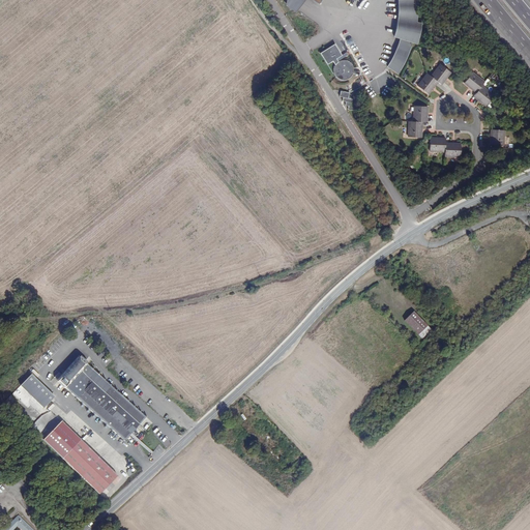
[(387,66),(398,72),(404,63),(412,43),(416,42),(420,25),(416,24),(417,11),(416,0),(398,0),(399,10),(394,36),(400,39),(392,58),(387,66)]
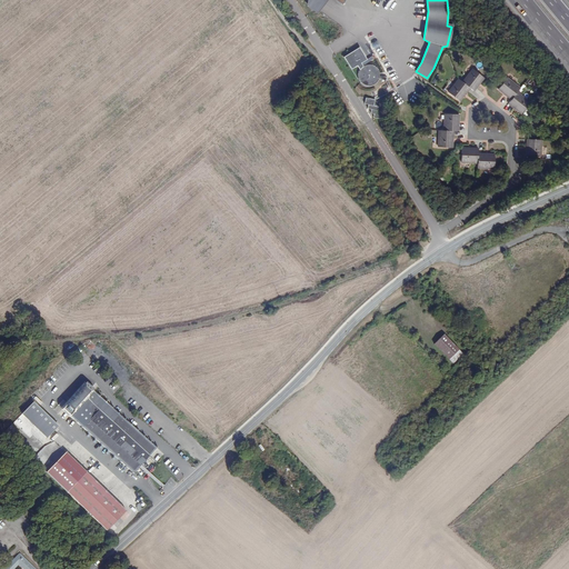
[(366,66),(363,67),(361,63),(367,60),(360,48),(345,57),(351,69),(357,66),(359,70),(358,73),(358,78),(361,83),(367,86),(371,86),(376,83),(378,79),(386,80),(386,78),(379,77),(377,70),(372,66),(366,66)]
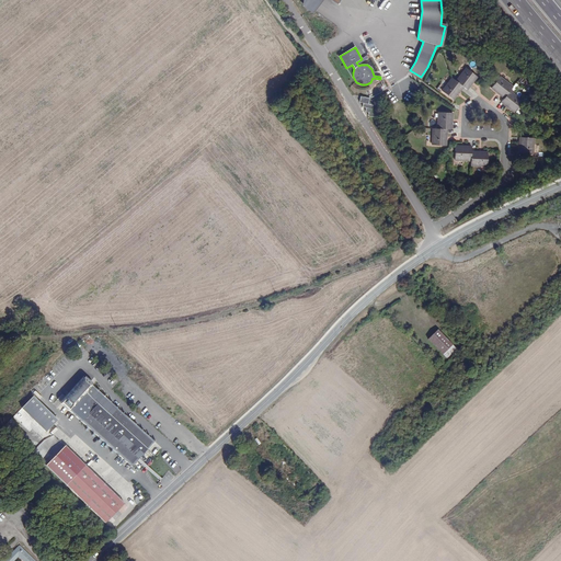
[(451,78),(442,91),(453,100),(462,88),(467,91),(477,77),(466,68),(456,81),(451,78)]
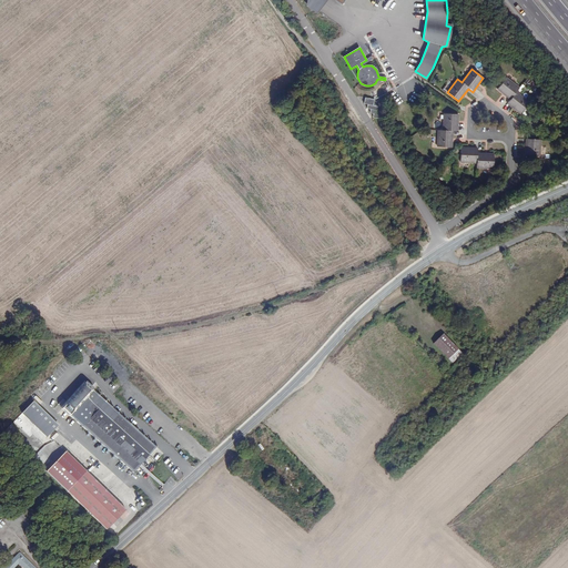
[(508,103),(520,113),(529,102),(516,91),(518,88),(506,78),(497,89),(510,100),(508,103)]
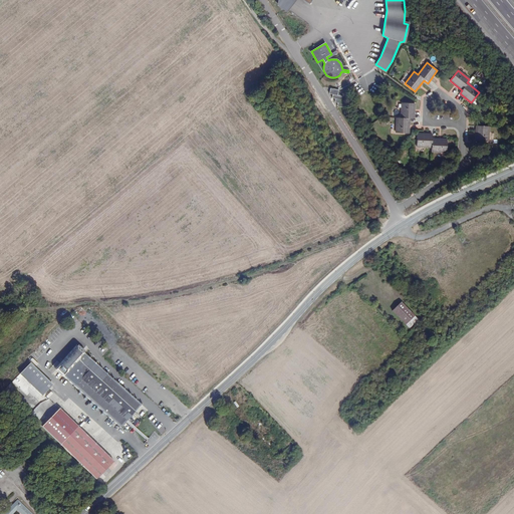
[(337,90),(330,88),(329,93),(332,94),(331,97),(335,98),(334,102),(337,103),(336,106),(343,107),(344,105),(341,104),(341,100),(340,100),(341,96),(336,95),(337,90)]
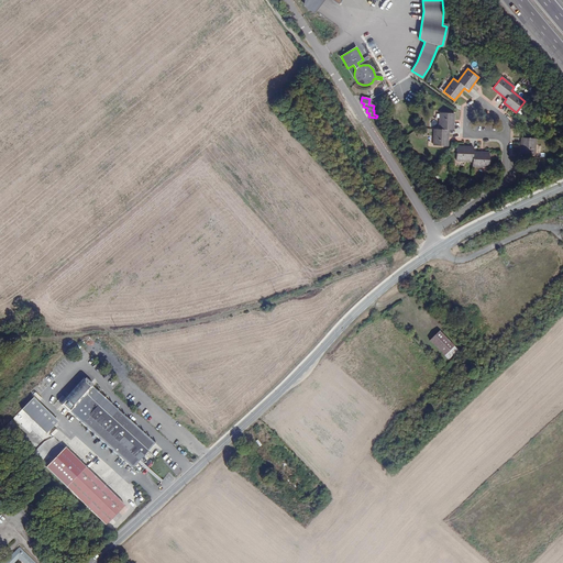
[(521,107),(544,148),(558,142),(536,99),(521,107)]
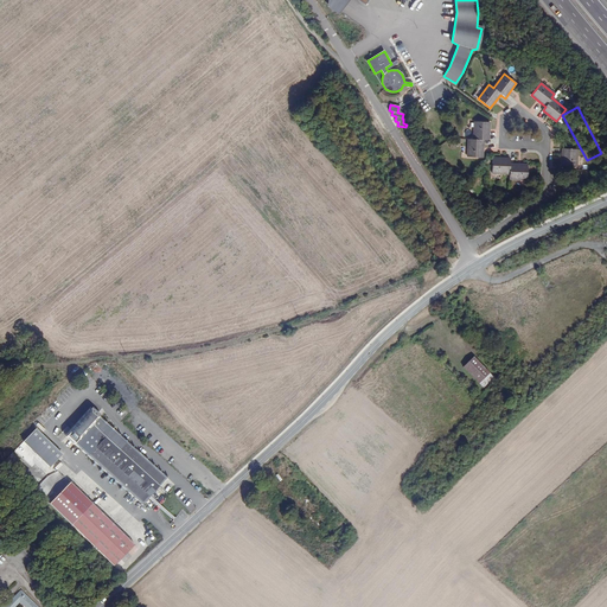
[(490,123),(473,122),(473,141),(467,141),(467,158),(483,159),(483,141),(489,141),(490,123)]
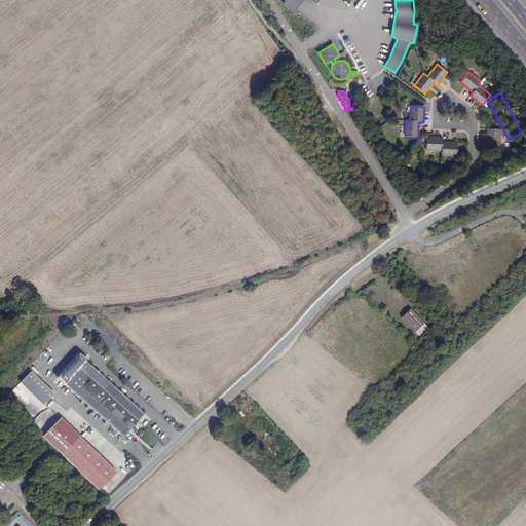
[(500,129),(487,128),(487,144),(500,145),(500,129)]
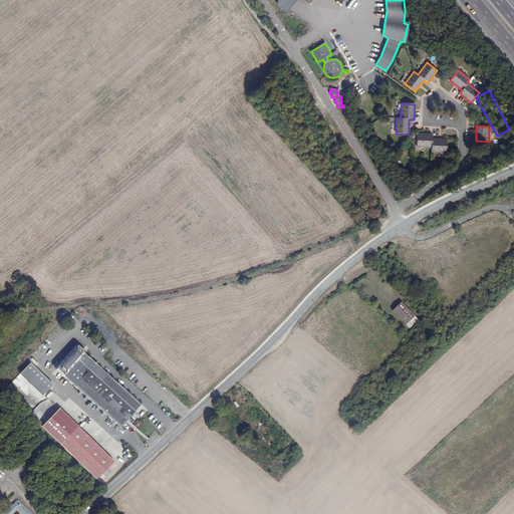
[(433,135),(417,135),(417,147),(432,147),(432,153),(447,153),(447,140),(433,140),(433,135)]
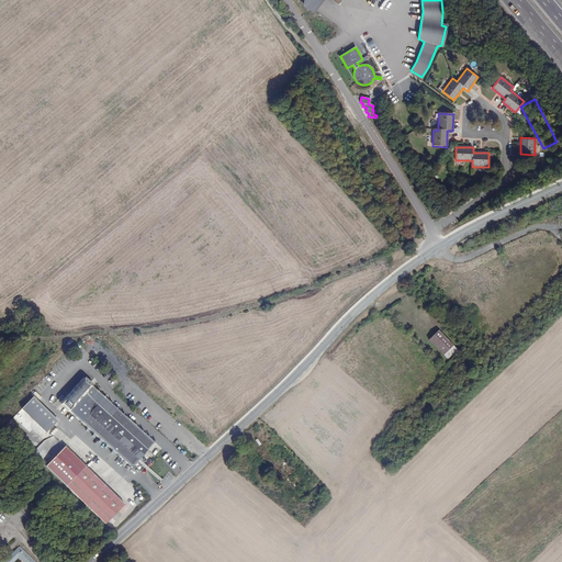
[(429,340),(449,359),(459,349),(439,330),(429,340)]
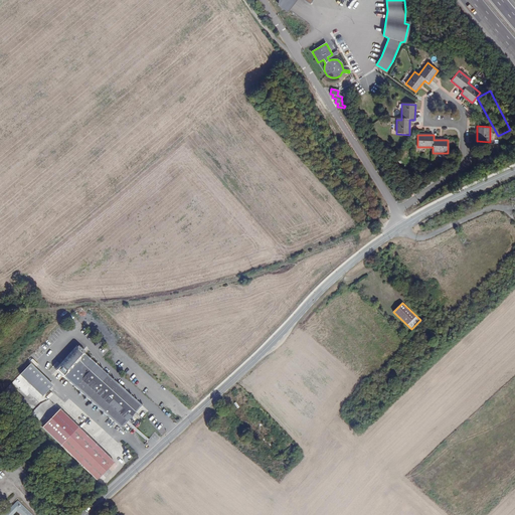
[(57,369),(56,371),(122,428),(135,413),(141,418),(148,410),(76,347),(61,365),(57,361),(53,366),(57,369)]
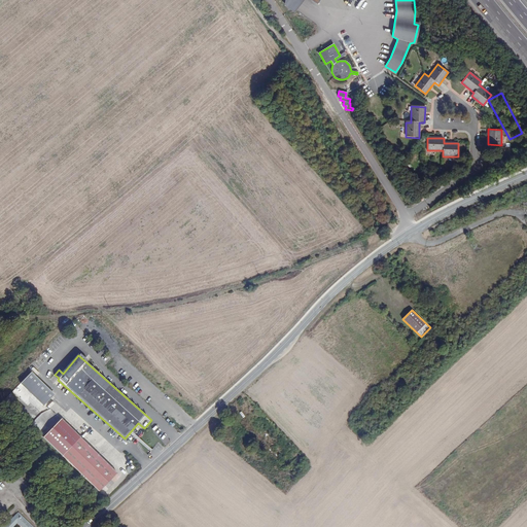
[(18,386),(40,409),(51,397),(28,375),(18,386)]
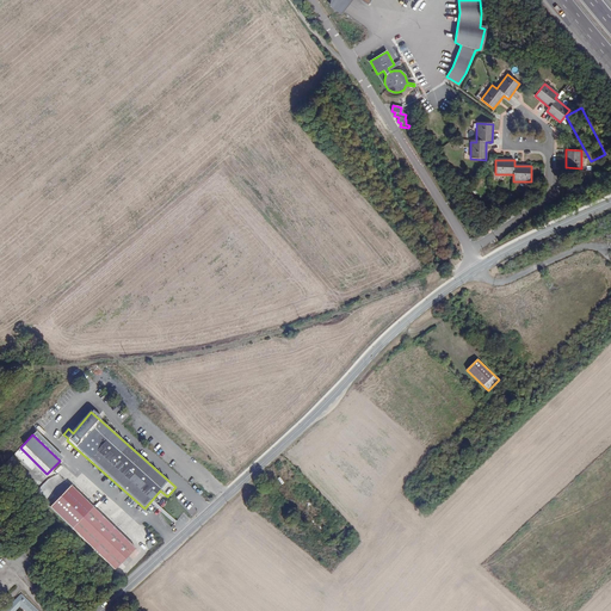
[(68,488),(48,510),(115,572),(135,550),(68,488)]
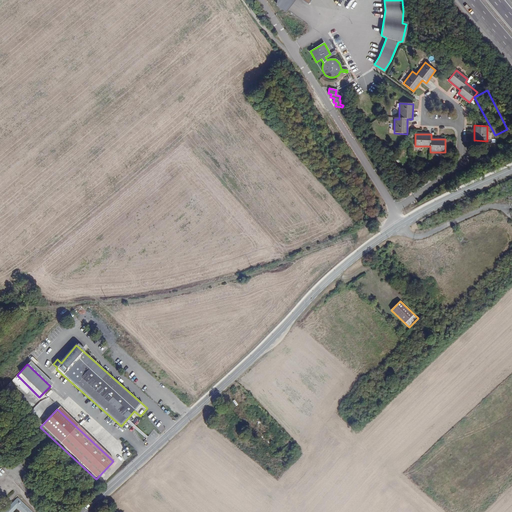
[(30,511),(18,499),(6,510),(8,511),(12,511),(17,508),(21,511),(30,511)]
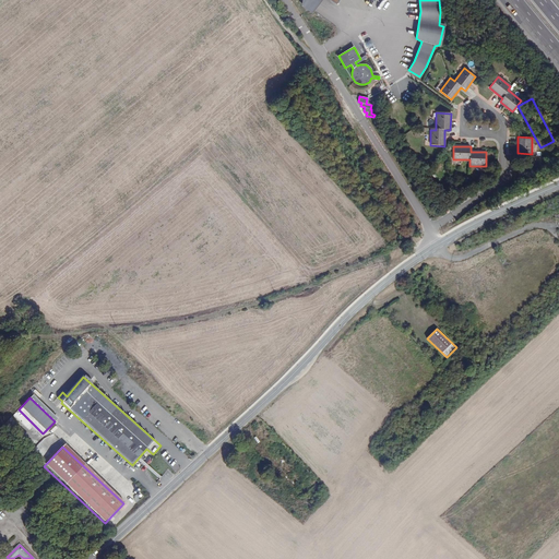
All buildings are outlined.
